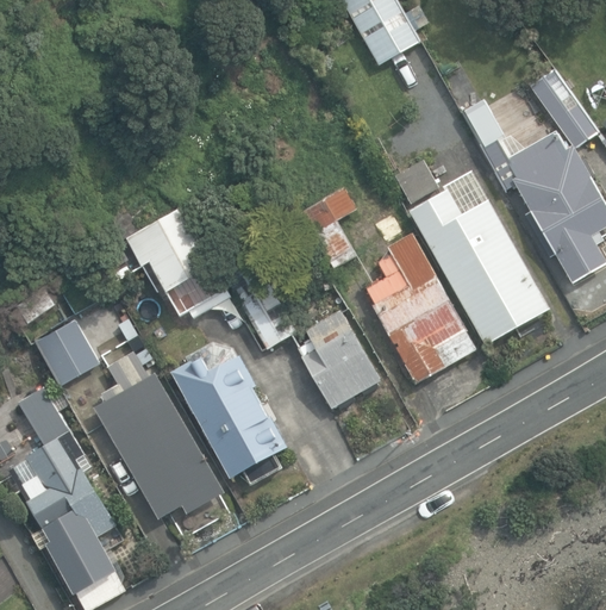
[(342,0),(341,1),(376,67),(419,43),(395,0),(342,0)]
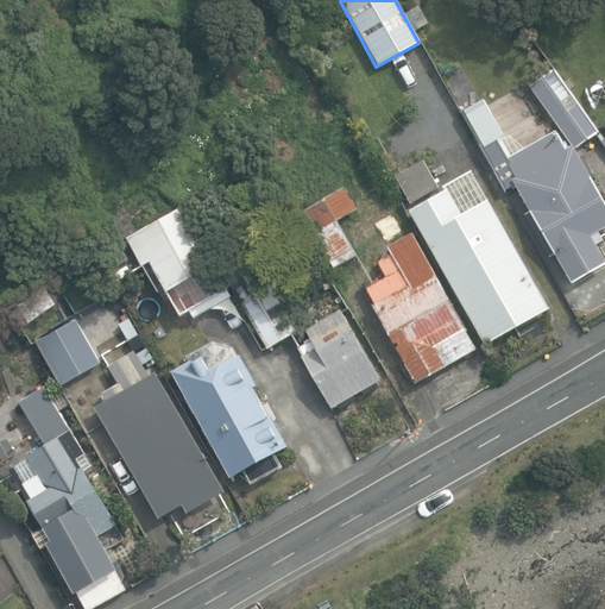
[(552,71),(530,87),(573,146),(594,131),(552,71)]
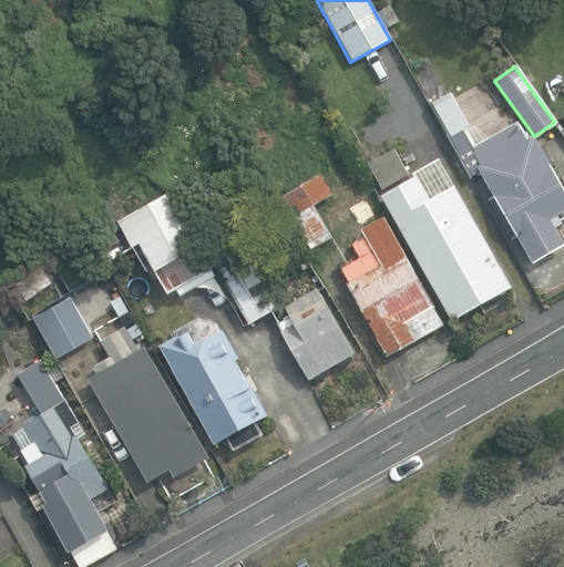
[(550,220),(563,212),(563,189),(532,136),(527,138),(518,123),(475,148),(460,122),(445,131),(472,174),(477,171),(532,263),(563,244),(550,220)]
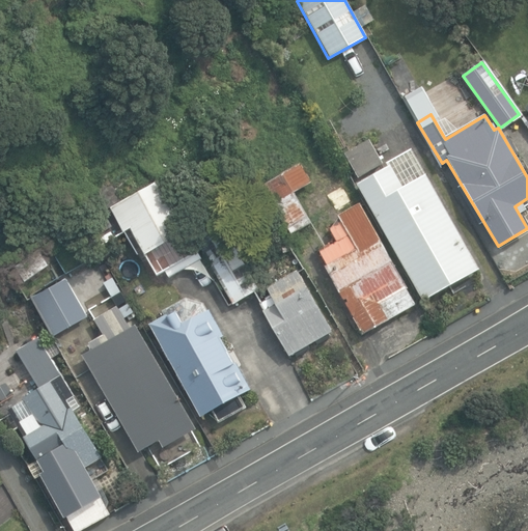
[(341,152),(356,178),(382,164),(367,139),(341,152)]
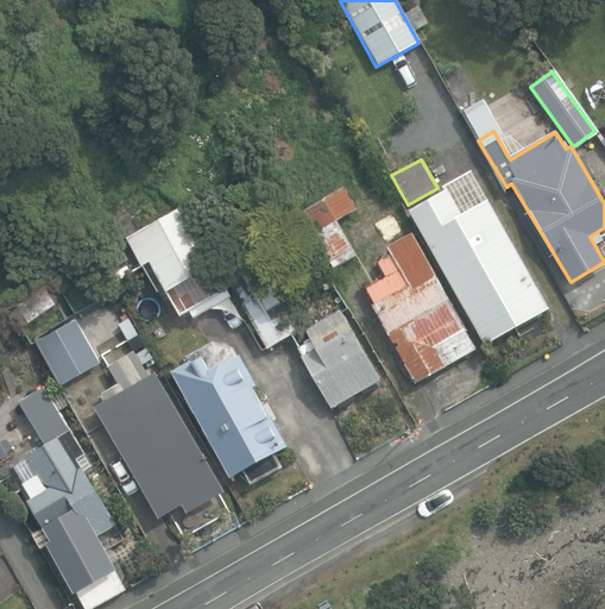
[(407,211),(481,346),(548,309),(471,170),(441,187),(442,190),(407,211)]
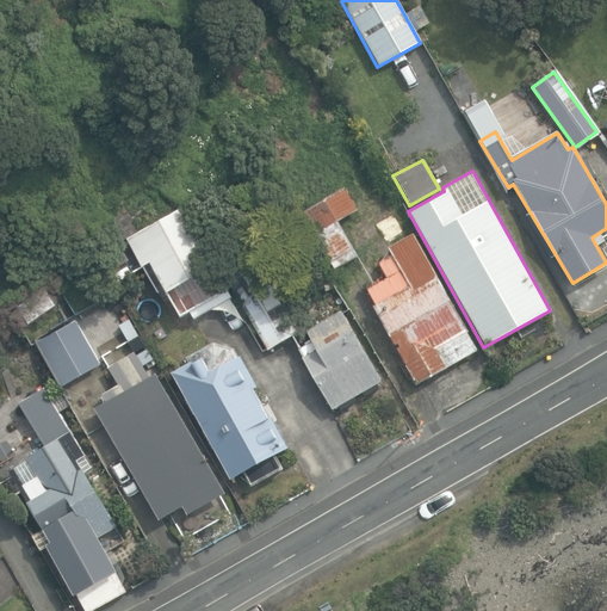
[(345,190),(302,214),(334,270),(354,258),(334,223),(357,210),(345,190)]
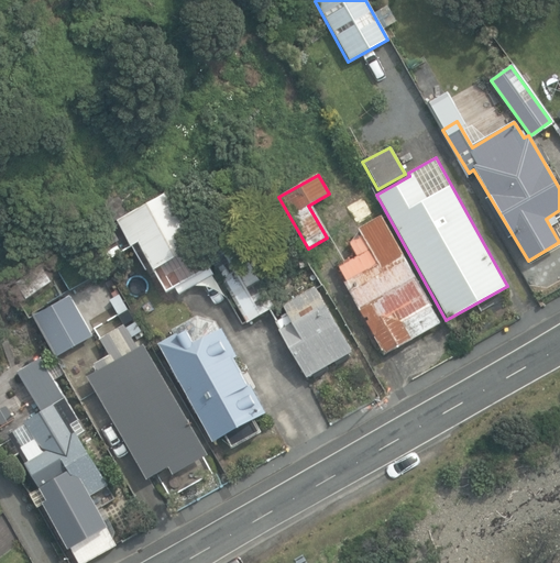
[(136,244),(165,294),(174,289),(176,294),(212,273),(166,191),(114,221),(130,247),(136,244)]
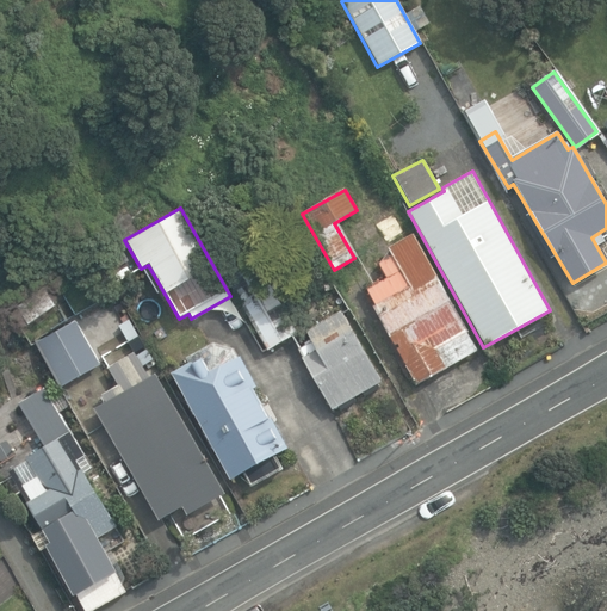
[(372,306),(416,384),(477,349),(413,233),(386,248),(378,264),(385,276),(365,288),(373,303),(372,306)]
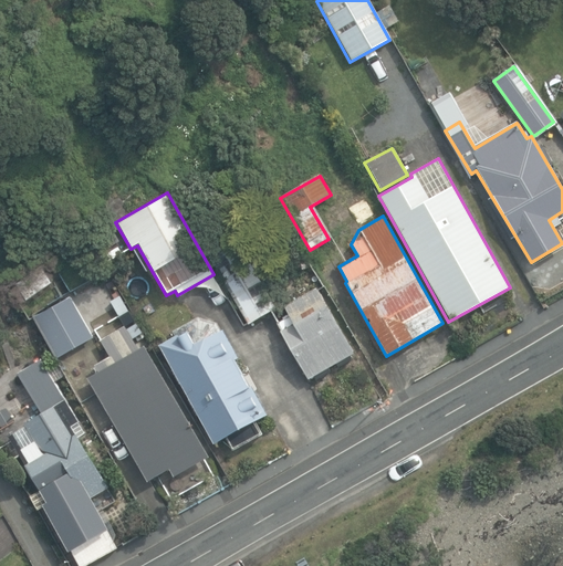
[(219,278),(246,325),(275,308),(249,261),(219,278)]
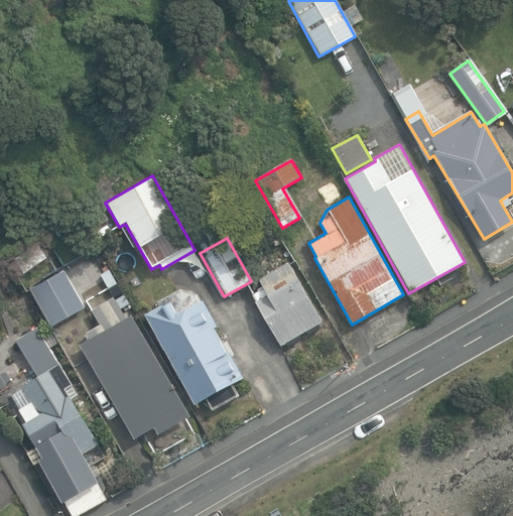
[(7,263),(18,278),(46,257),(35,242),(7,263)]
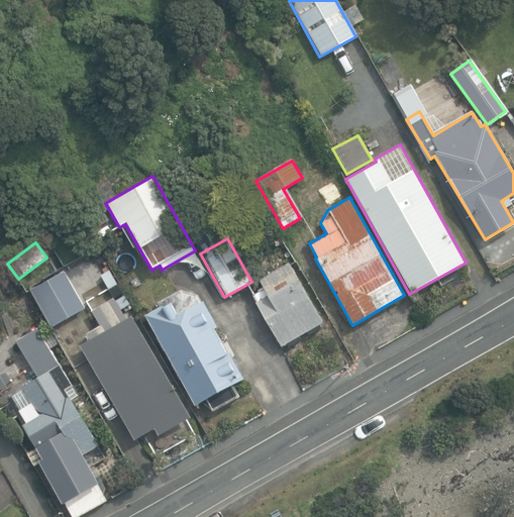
[(286,343),(287,346),(301,339),(299,336),(306,331),(308,334),(320,327),(318,324),(322,322),(288,262),(258,280),(263,288),(251,295),(281,346),(286,343)]
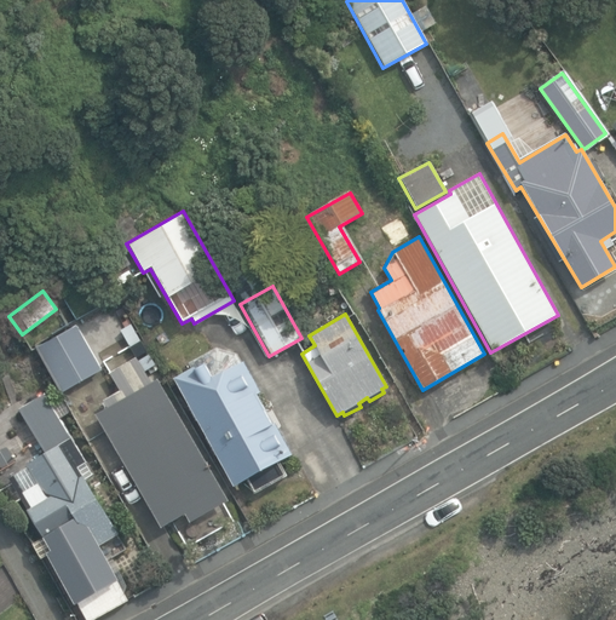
[(35,348),(59,391),(101,369),(75,325),(35,348)]
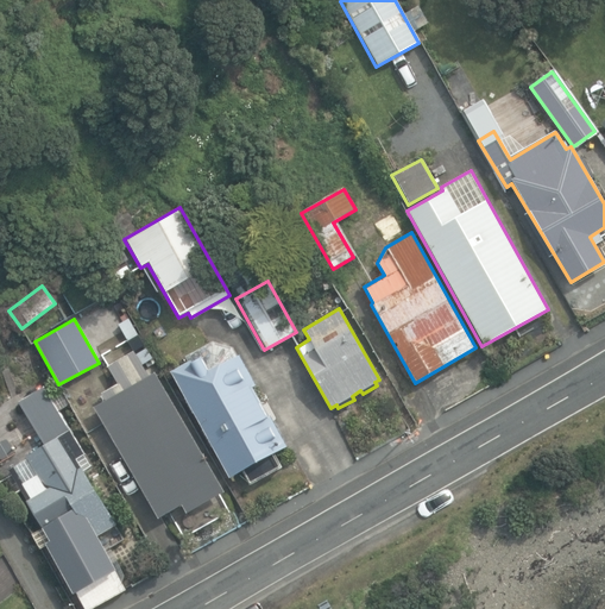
[(125,340),(136,334),(127,319),(117,325),(125,340)]
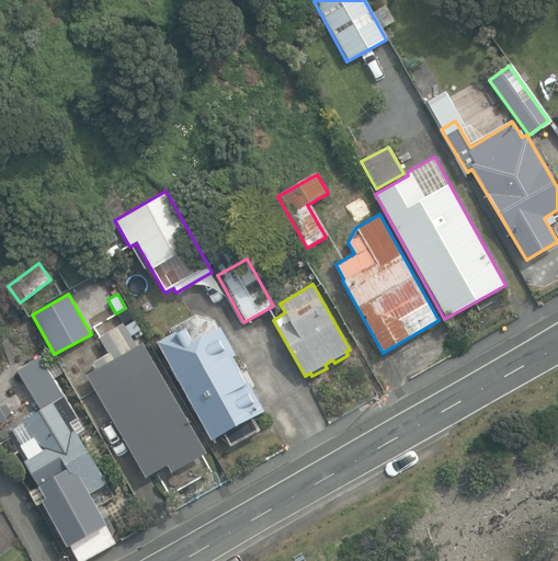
[(224,434),(229,445),(260,430),(253,416),(265,410),(220,325),(192,322),(158,341),(212,442),(224,434)]
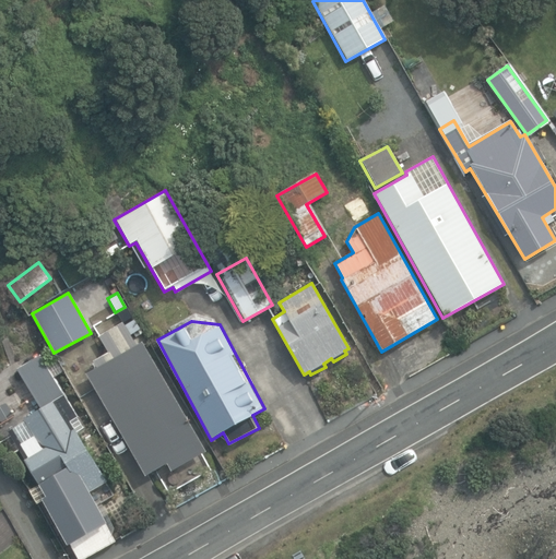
[(84,375),(145,476),(169,462),(174,470),(208,449),(143,341),(137,345),(123,323),(96,340),(106,355),(92,364),(95,368),(84,375)]
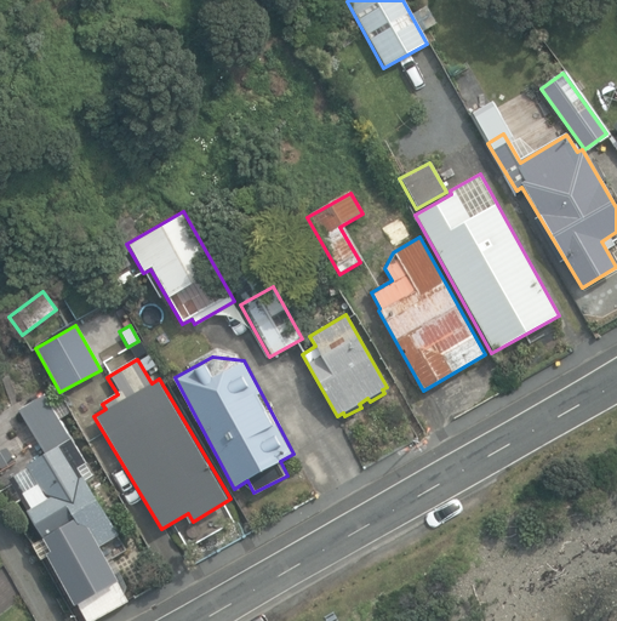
[(47,556),(85,620),(89,620),(127,598),(98,543),(115,535),(79,468),(87,462),(44,393),(17,409),(43,454),(26,466),(28,469),(17,477),(26,494),(20,497),(43,537),(32,543),(40,559),(47,556)]
